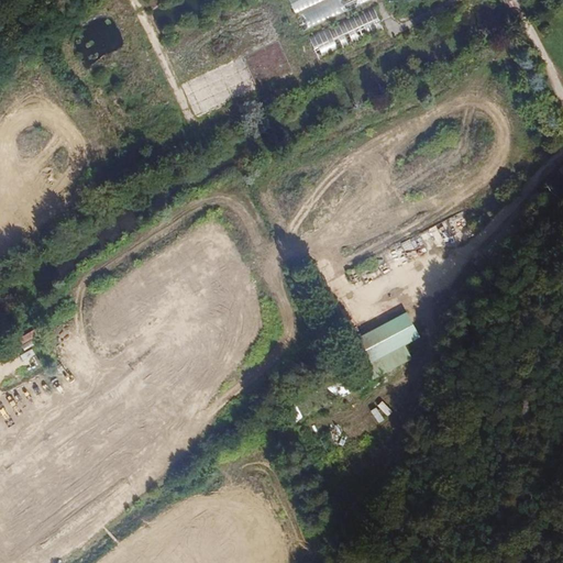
[(287,0),(315,58),(386,25),(374,0),(287,0)]
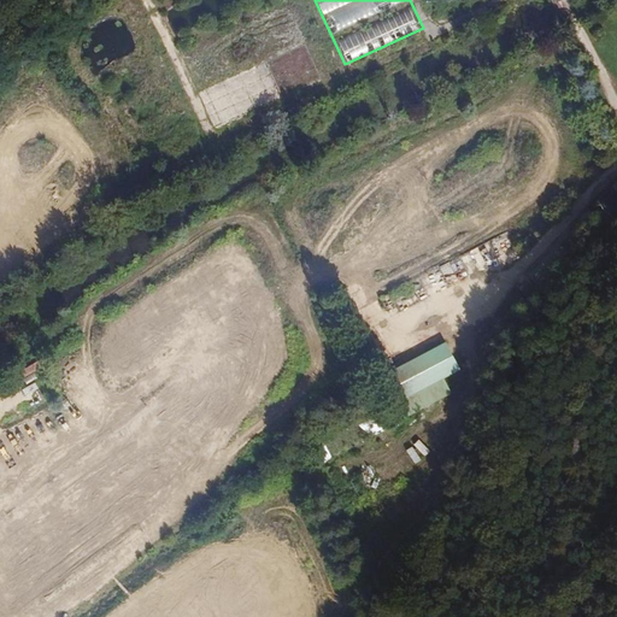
[(445,342),(387,370),(409,416),(452,394),(445,377),(458,371),(445,342)]
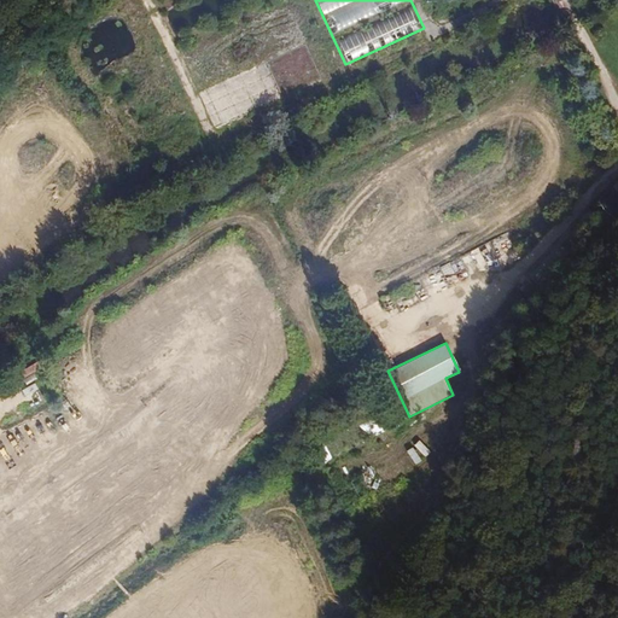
[(21,390),(24,397),(38,390),(33,383),(21,390)]
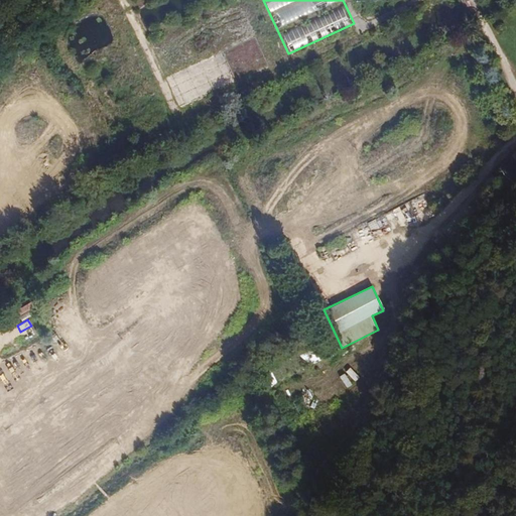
[(351,388),(362,378),(353,367),(341,378),(351,388)]
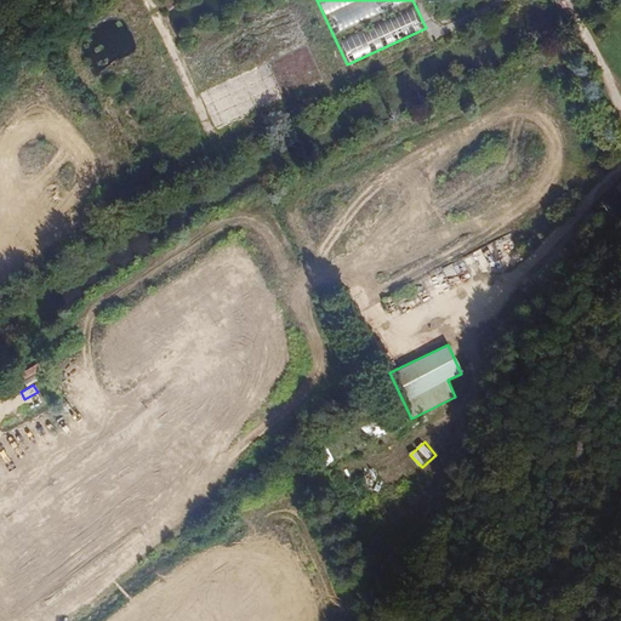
[(329,450),(322,454),(326,466),(334,462),(329,450)]
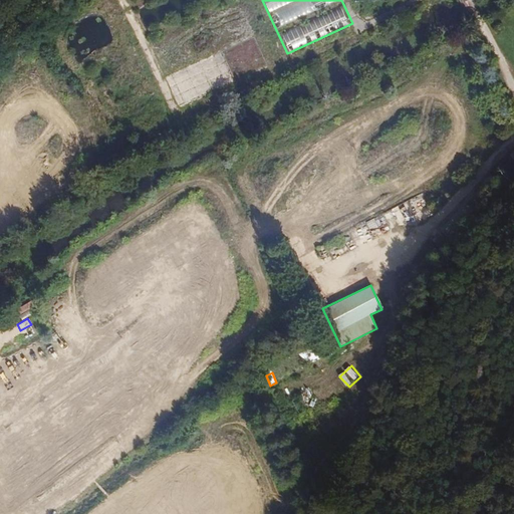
[(309,392),(293,402),(301,414),(316,405),(309,392)]
